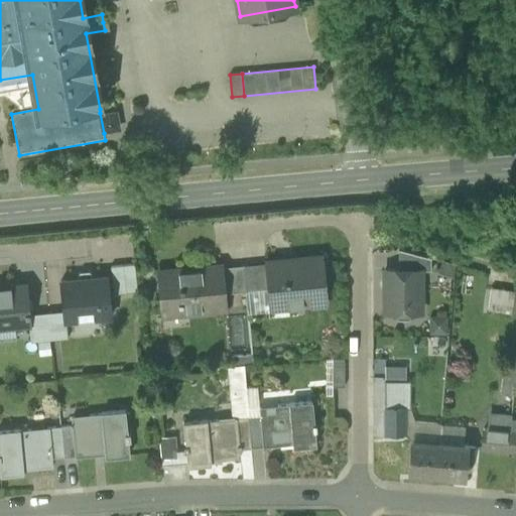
[(118,110),(100,113),(104,133),(121,129),(118,110)]
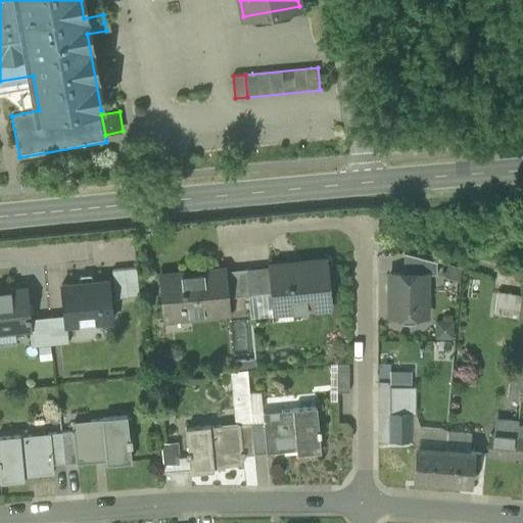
[(427,276),(436,276),(436,263),(405,254),(403,254),(403,274),(427,274),(427,276)]
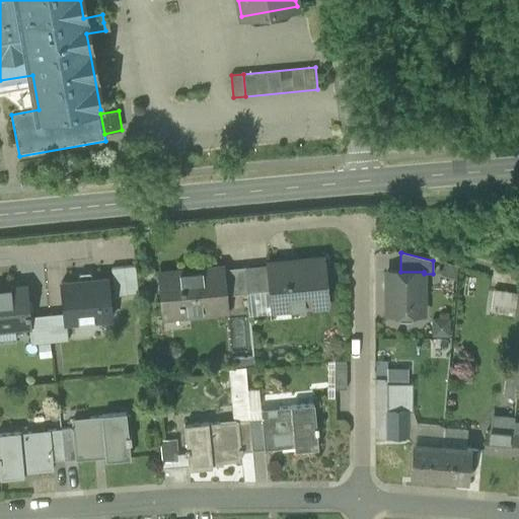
[(270,291),(272,308),(329,302),(325,256),(268,263),(268,265),(270,291)]
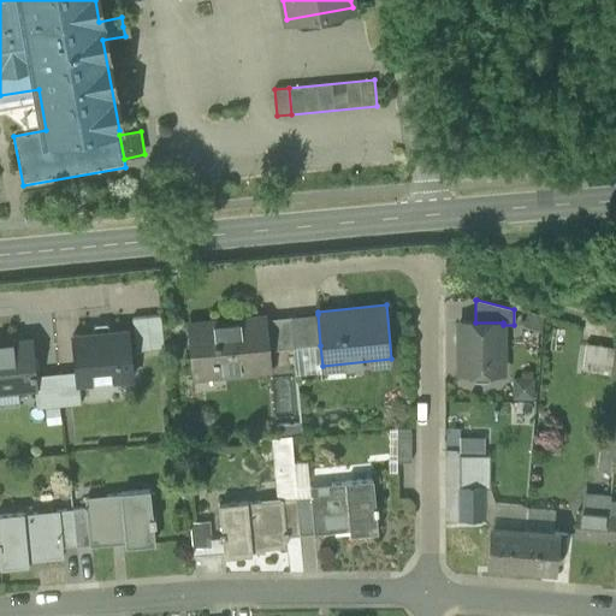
[(544,315),(527,311),(522,327),(539,332),(544,315)]
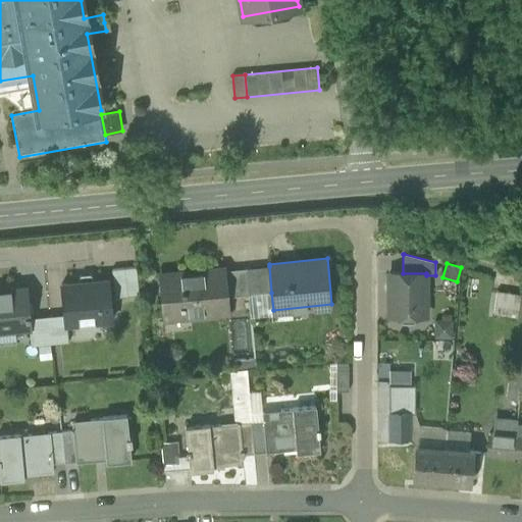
[(269,266),(247,268),(249,295),(271,293),(269,266)]
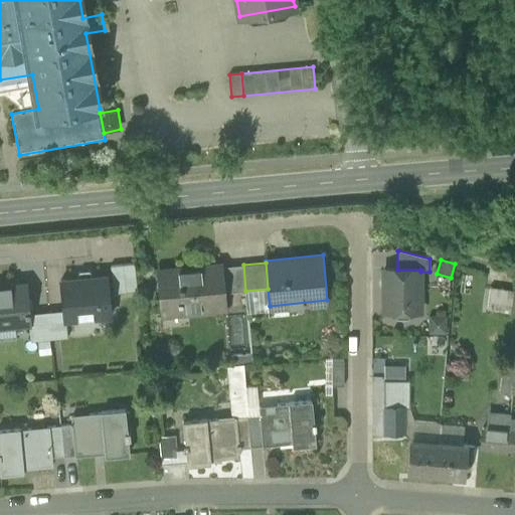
[(111,267),(114,295),(137,293),(135,265),(111,267)]
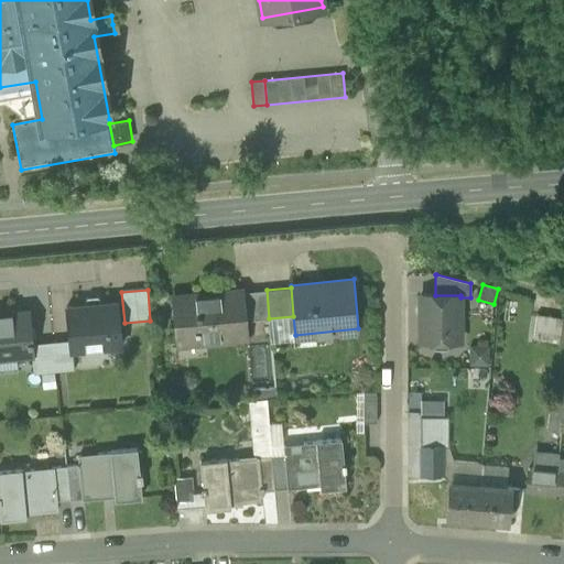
[(174,296),(179,345),(181,345),(181,339),(196,337),(196,344),(248,338),(247,328),(246,321),(243,292),(242,290),(174,296)]
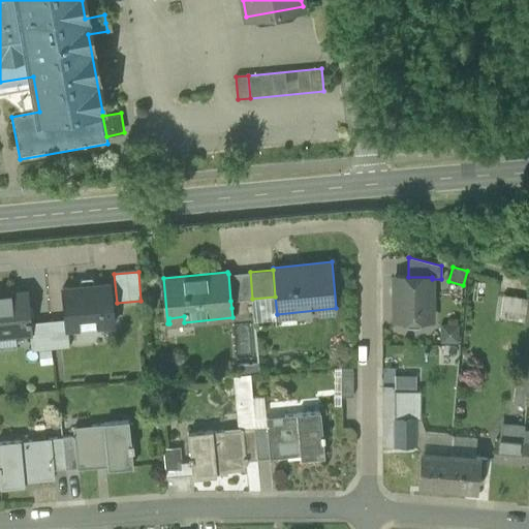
[(230,301),(252,299),(250,272),(228,274),(230,301)]
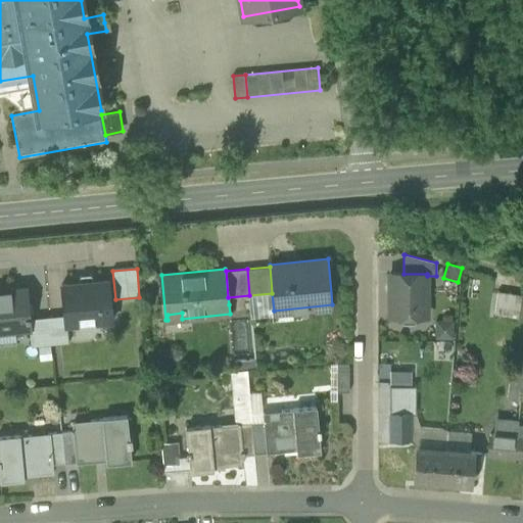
[(403,323),(413,323),(418,318),(427,318),(427,276),(427,274),(403,274),(389,274),(390,318),(398,318),(403,323)]
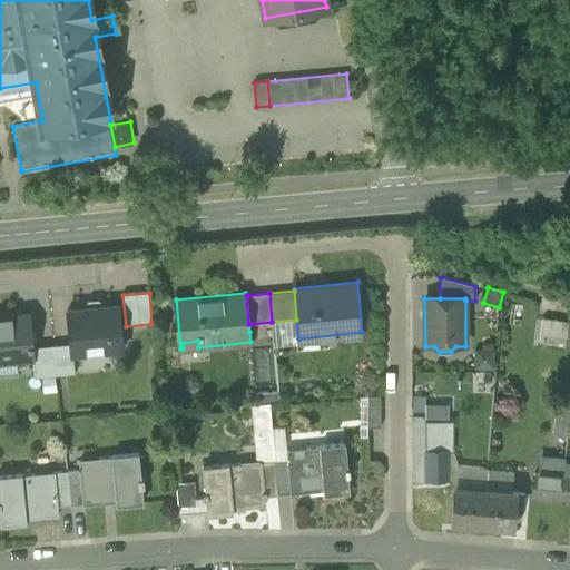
[(85,305),(86,310),(102,307),(102,303),(98,301),(88,301),(85,305)]
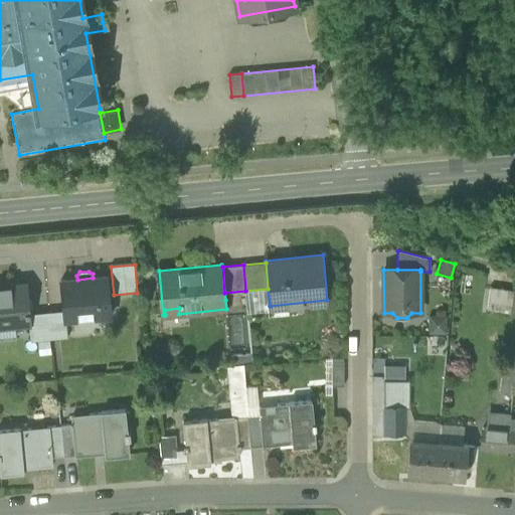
[(92,314),(93,319),(111,317),(107,277),(93,278),(77,280),(60,281),(63,311),(64,316),(65,316),(92,314)]
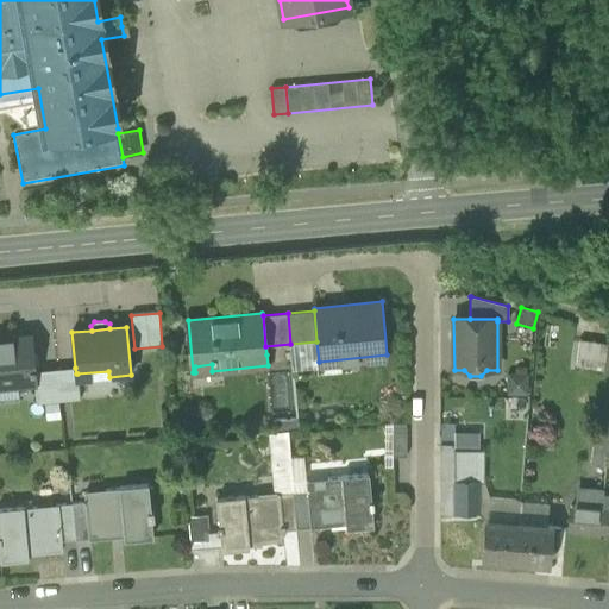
[(0,382),(17,381),(18,387),(35,385),(36,385),(35,372),(31,337),(0,339),(0,382)]
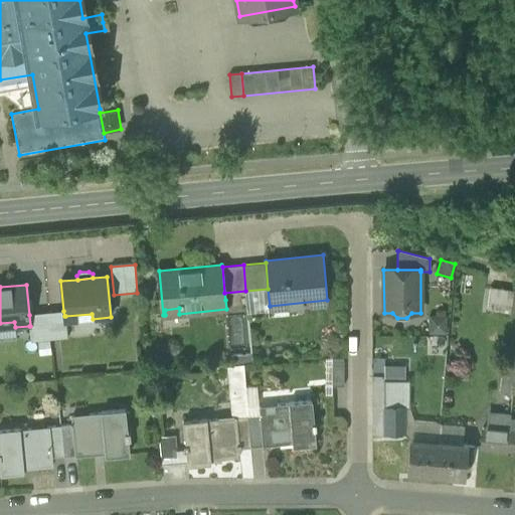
[(490,312),(514,314),(514,304),(514,287),(491,286),(490,312)]
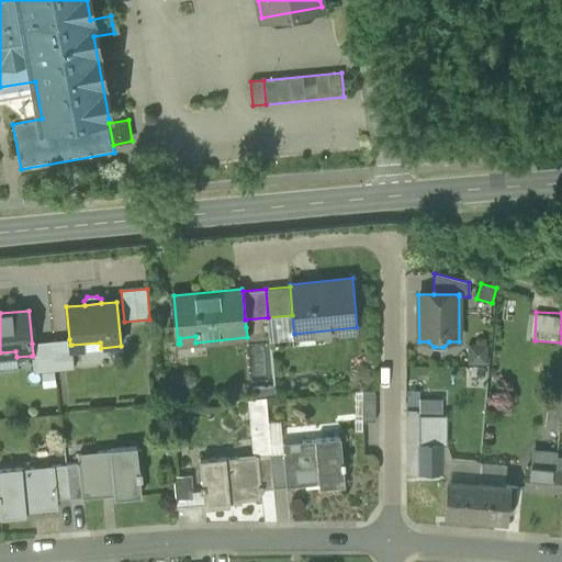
[(292,315),(268,317),(270,341),(294,339),(294,334),(292,315)]
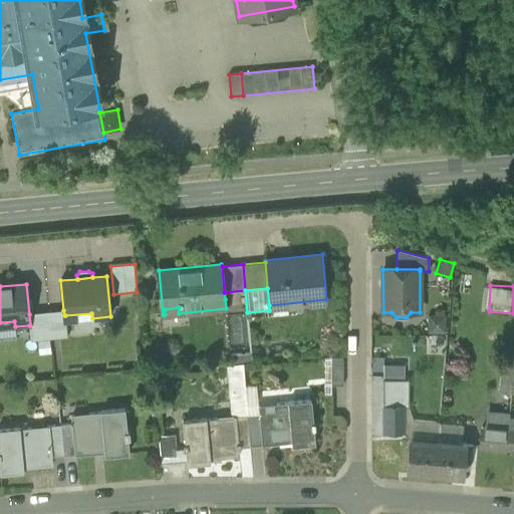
[(269,305),(269,310),(327,305),(326,299),(269,305)]
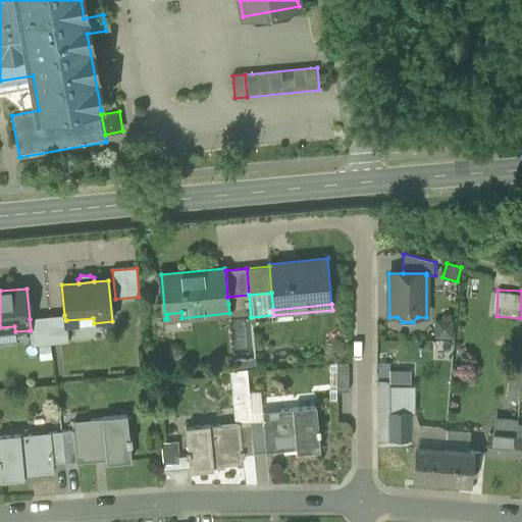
[(64,315),(51,317),(53,345),(69,343),(67,325),(66,320),(65,320),(64,315)]
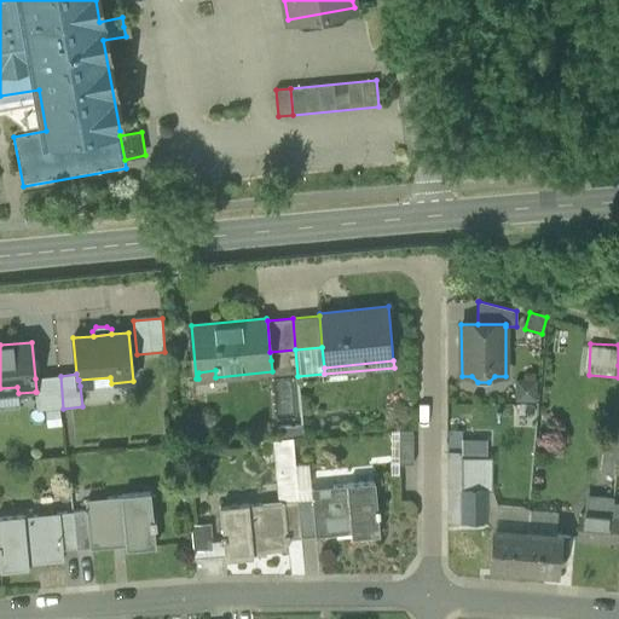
[(36,411),(63,409),(61,376),(35,379),(36,392),(35,392),(36,411)]
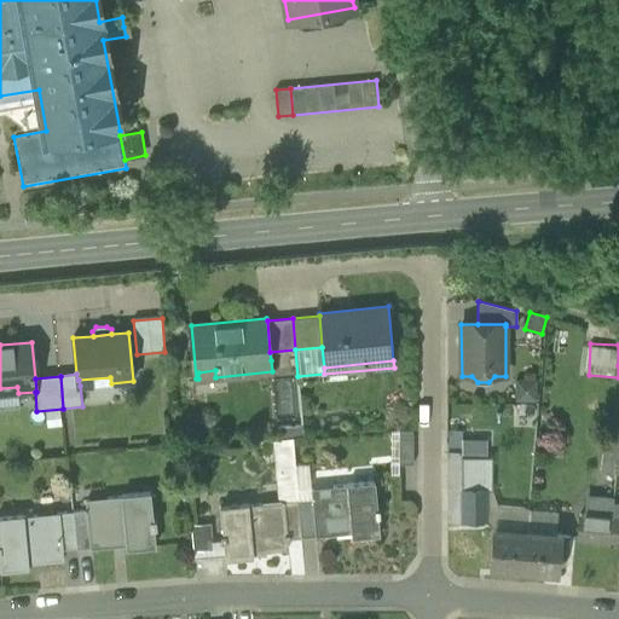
[(537,381),(515,381),(516,403),(538,401),(537,381)]
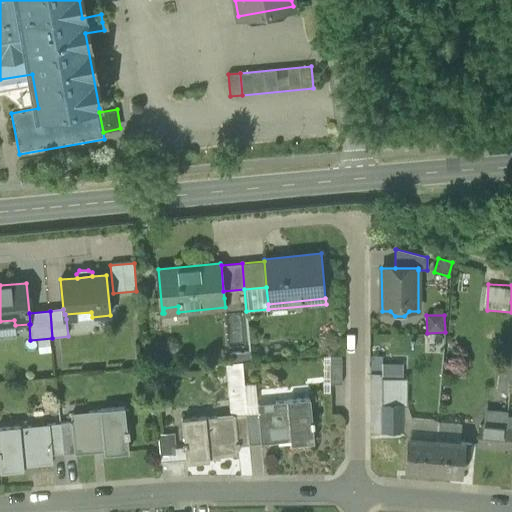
[(330,385),(342,385),(342,357),(330,357),(330,385)]
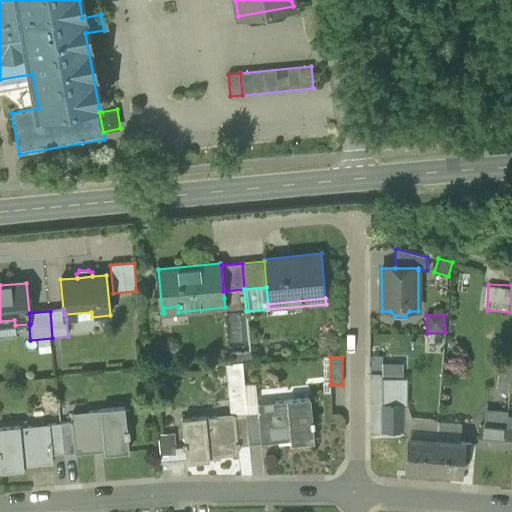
[(497,391),(509,392),(511,366),(511,363),(499,361),(497,391)]
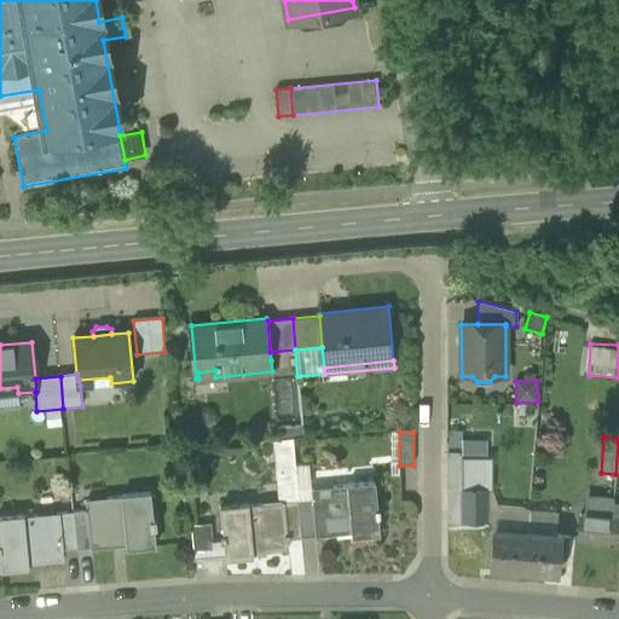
[(463,457),(493,458),(493,439),(463,438),(463,457)]
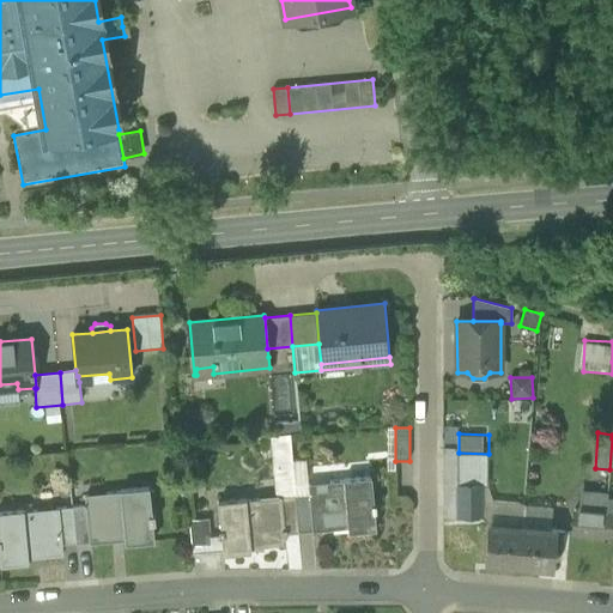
[(275,498),(280,497),(295,496),(291,461),(289,435),(269,436),(275,498)]
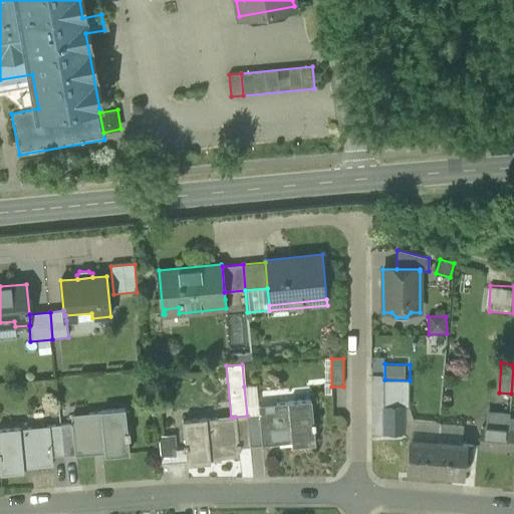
[(404,408),(409,408),(410,380),(384,379),(383,407),(404,407),(404,408)]
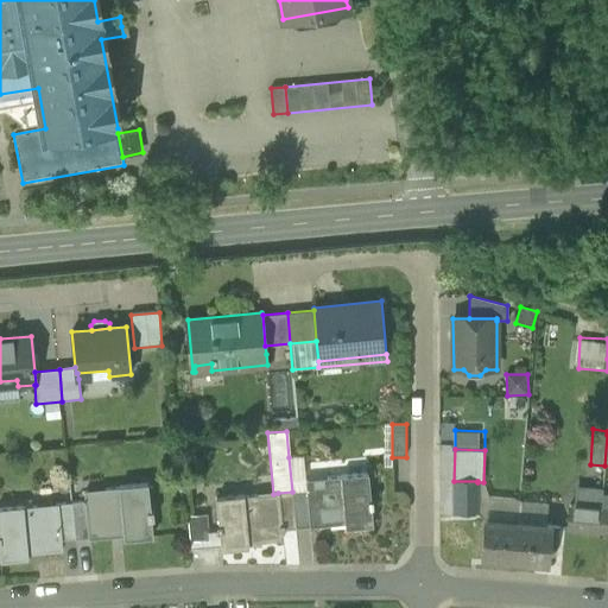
[(289,457),(292,492),(305,491),(304,482),(305,481),(303,456),(289,457)]
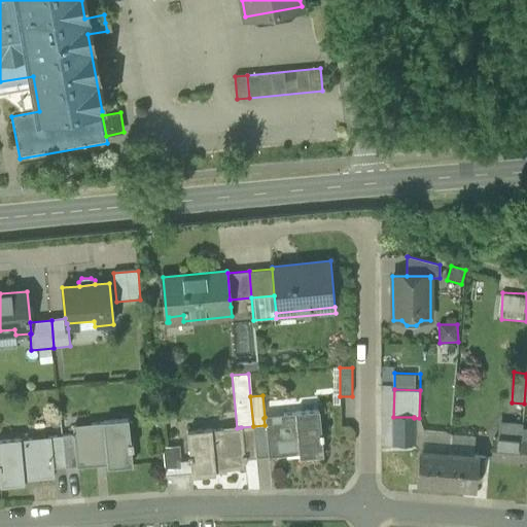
[(297,454),(299,458),(325,456),(323,438),(325,438),(325,432),(323,432),(321,410),(295,412),(295,415),(285,415),(286,422),(268,423),(267,417),(265,417),(264,418),(265,425),(268,457),(297,454)]
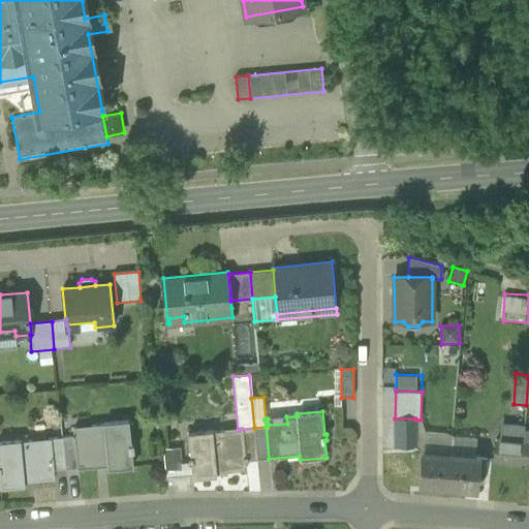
[(395,445),(415,445),(415,419),(415,418),(395,418),(395,445)]
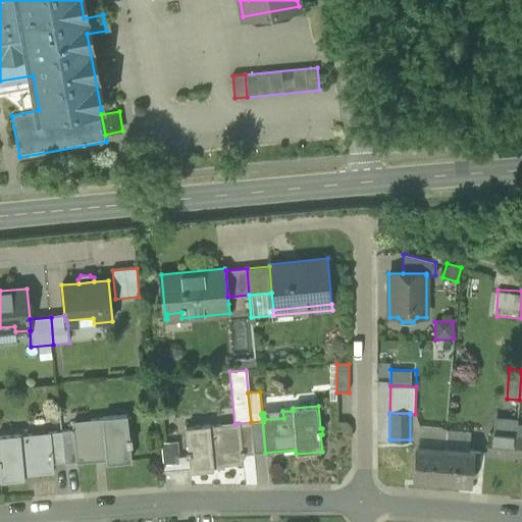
[(418,446),(445,449),(447,429),(420,427),(415,414),(410,414),(410,439),(418,446)]
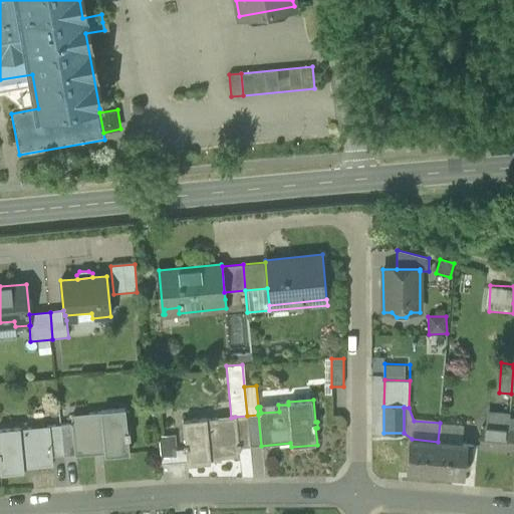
[(105,453),(106,457),(127,455),(126,439),(129,438),(127,433),(126,433),(123,410),(101,412),(101,414),(90,415),(90,421),(75,422),(74,416),(71,416),(72,425),(75,456),(105,453)]
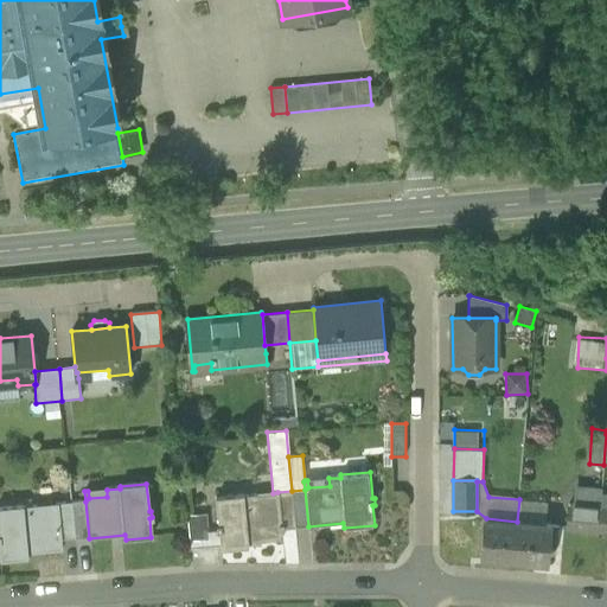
[(600,508),(601,496),(601,489),(573,486),(572,505),(600,508)]
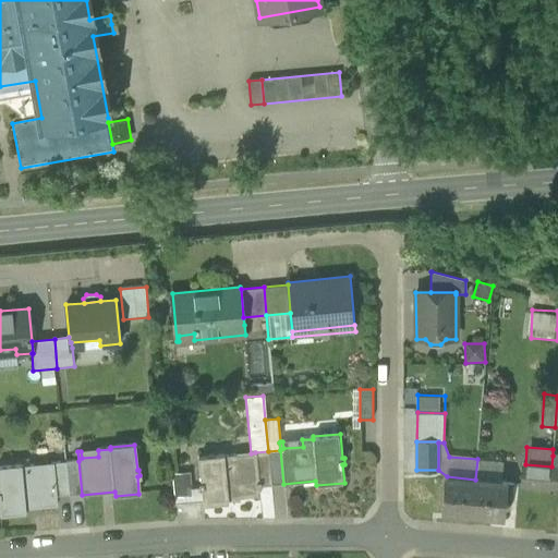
[(280,450),(268,451),(271,485),(283,484),(280,450)]
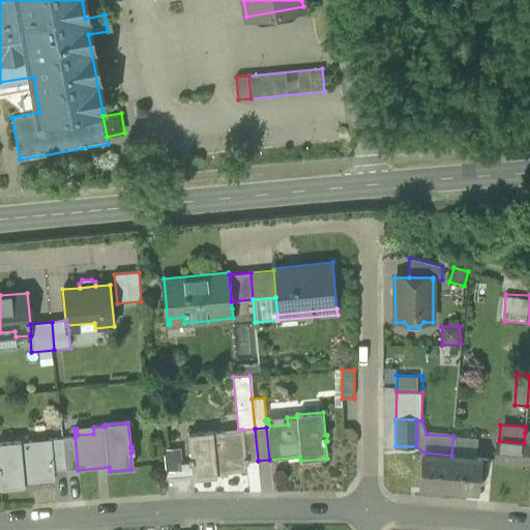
[(245,462),(258,461),(255,429),(242,430),(243,436),(245,462)]
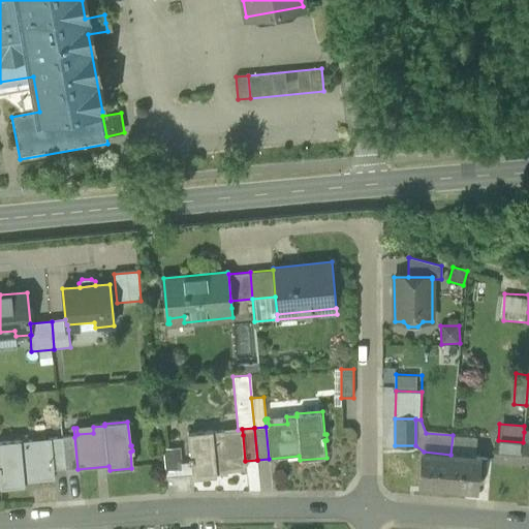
[(191,475),(191,479),(216,477),(215,473),(246,470),(245,461),(243,435),(225,437),(224,431),(212,432),(212,430),(187,433),(190,458),(188,458),(188,463),(190,463),(191,475)]
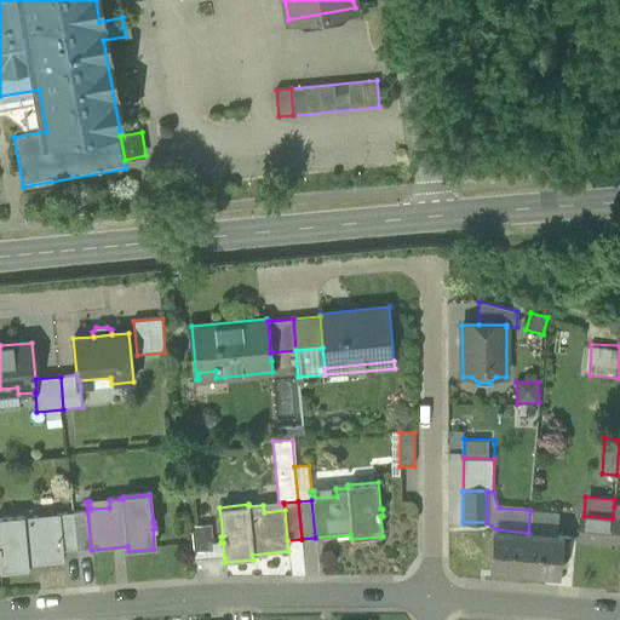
[(560,512),(530,510),(528,533),(557,535),(560,512)]
